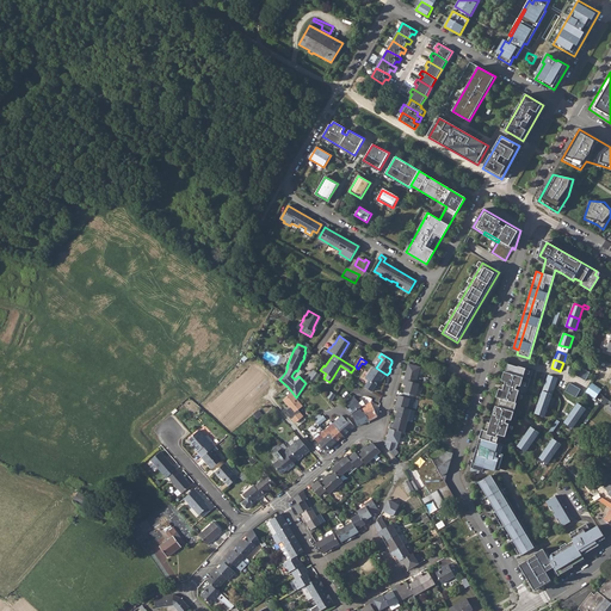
[(417,383),(420,366),(408,364),(405,380),(417,383)]
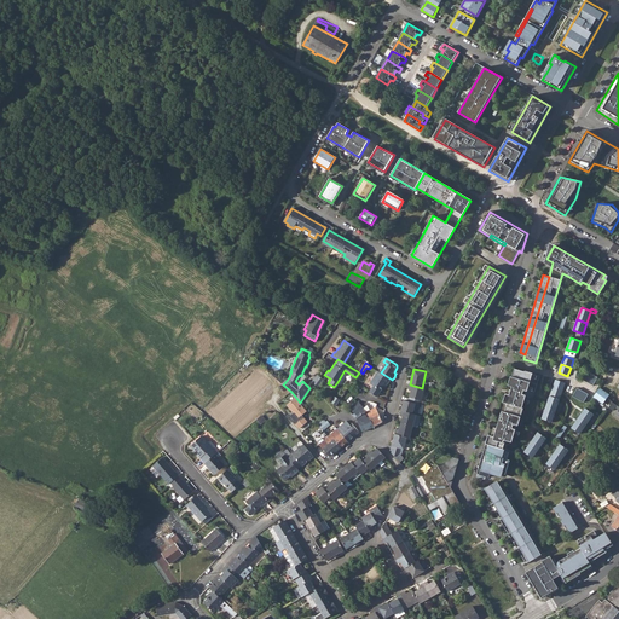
[(489,435),(476,473),(490,478),(491,470),(505,474),(510,461),(502,458),(504,450),(501,449),(498,447),(501,440),(503,441),(507,443),(522,394),(519,393),(520,389),(524,389),(524,388),(534,392),(539,376),(515,369),(495,437),(489,435)]
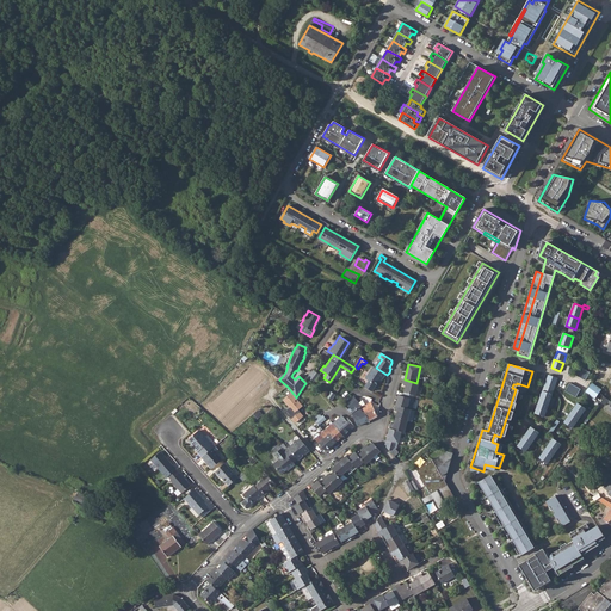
[(368,378),(378,386),(382,380),(383,381),(387,375),(376,368),(375,366),(368,378)]
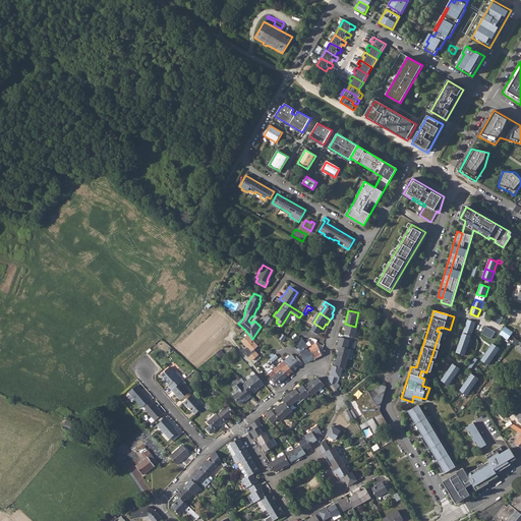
[(494,312),(489,320),(500,325),(504,317),(494,312)]
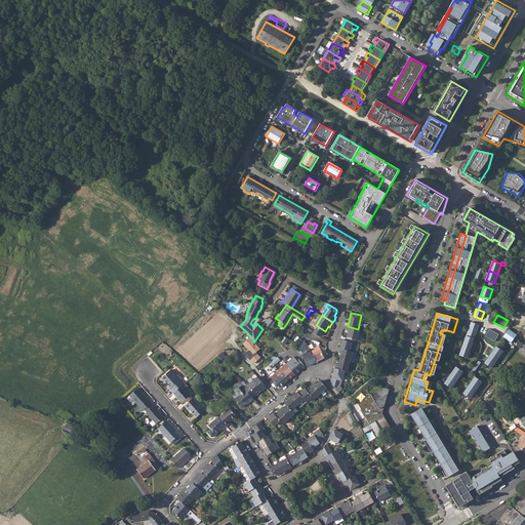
[(253,326),(256,323),(260,319),(256,316),(255,319),(254,318),(252,320),(250,323),(253,326)]
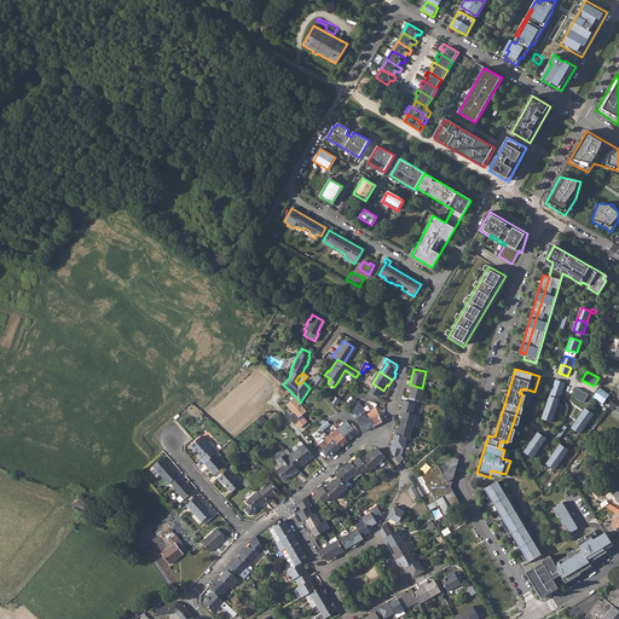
[(271,375),(283,385),(285,382),(276,375),(276,376),(272,374),(271,375)]
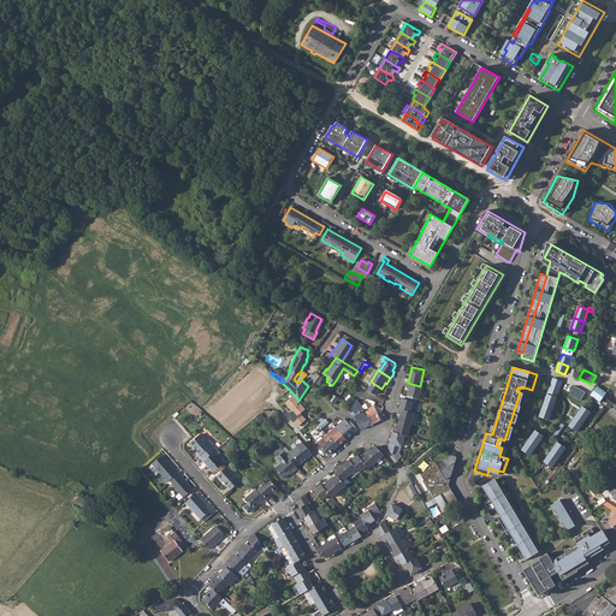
[(317,384),(323,377),(318,373),(317,374),(312,380),(317,384)]
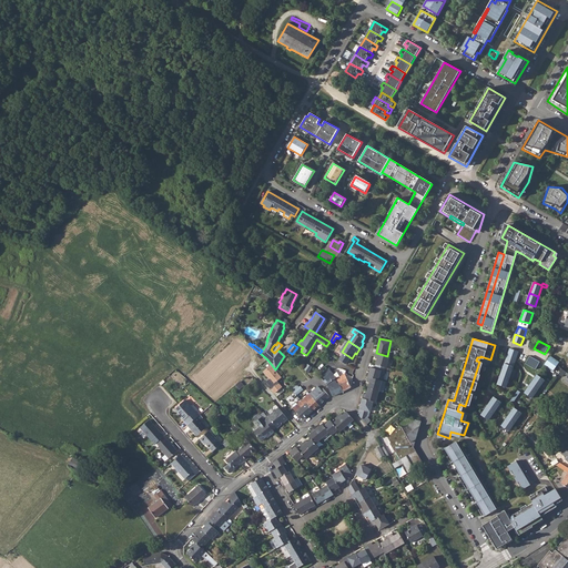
[(518,352),(510,348),(507,356),(516,359),(518,352)]
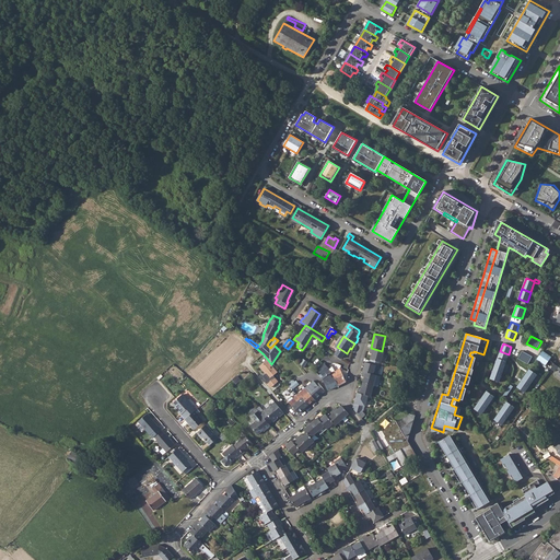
[(382,362),(384,351),(382,351),(371,348),(370,351),(372,352),(371,359),(382,362)]
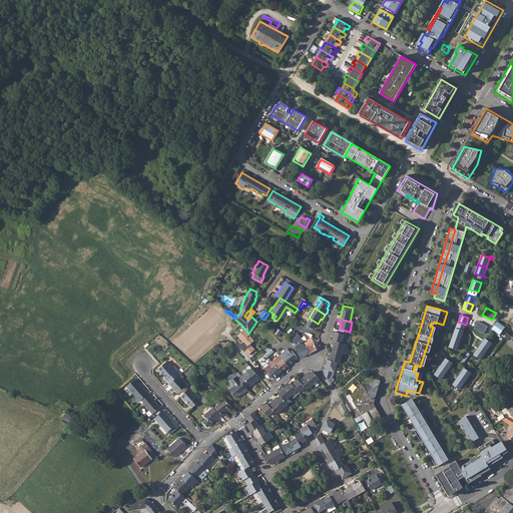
[(466,325),(458,322),(456,329),(464,331),(466,325)]
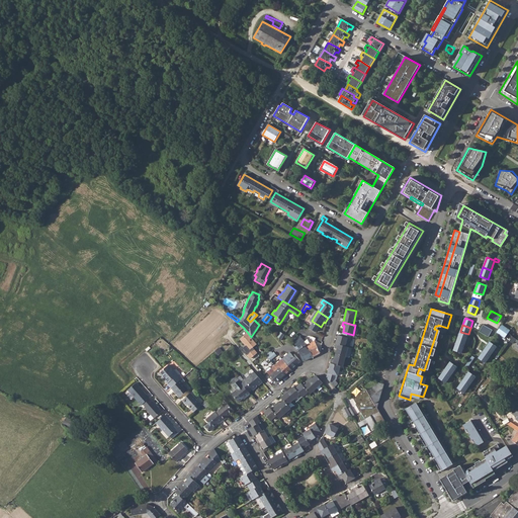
[(493,330),(483,325),(480,331),(489,337),(493,330)]
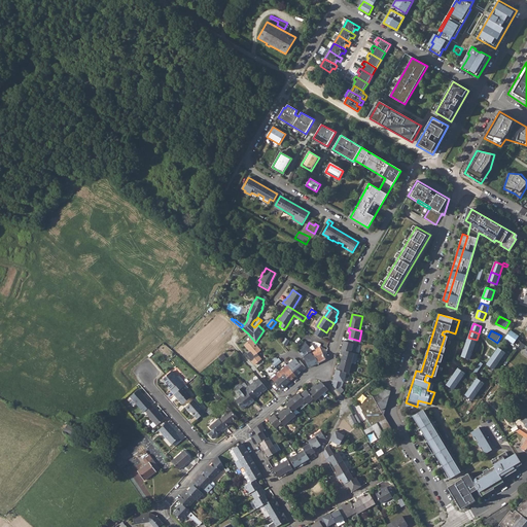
[(504,339),(518,347),(519,347),(522,343),(517,339),(519,336),(511,330),(504,339)]
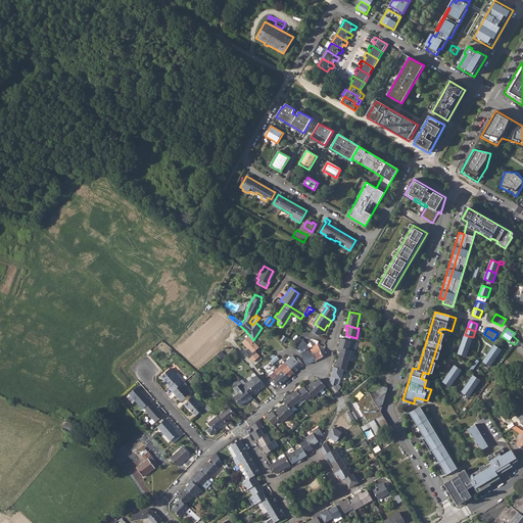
[(352,350),(357,338),(346,335),(345,339),(341,338),(339,346),(351,350),(352,350)]
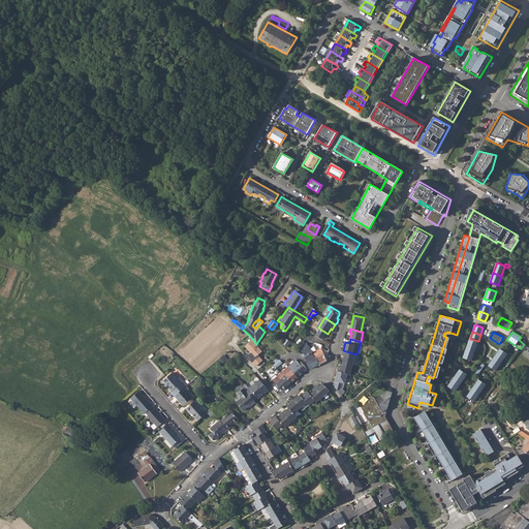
[(478,341),(470,339),(467,348),(474,351),(478,341)]
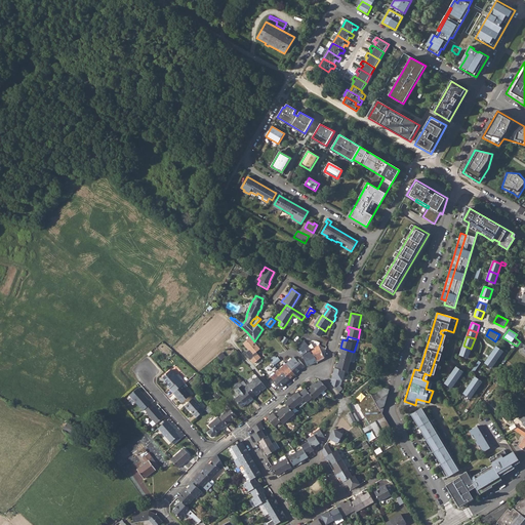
[(244,344),(249,350),(245,354),(250,359),(251,359),(255,363),(261,357),(256,352),(260,349),(254,341),(251,337),(244,344)]
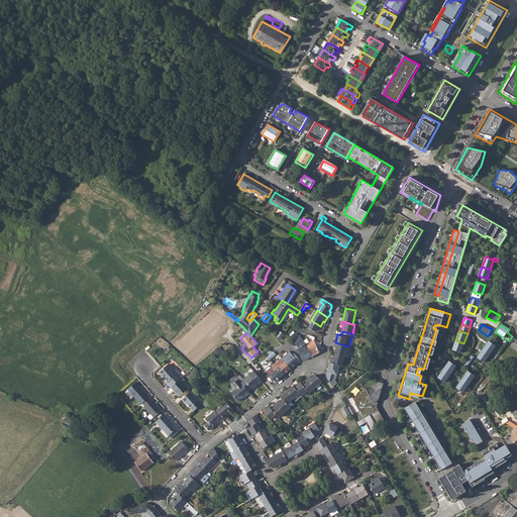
[(299,351),(302,360),(308,358),(312,355),(309,347),(309,348),(308,343),(306,343),(304,341),(304,340),(300,335),(292,342),(299,351)]
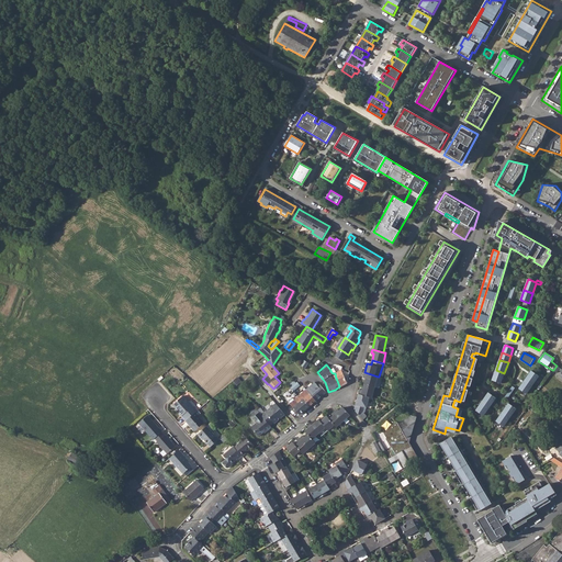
[(341,370),(335,373),(336,379),(336,378),(339,386),(347,383),(341,370)]
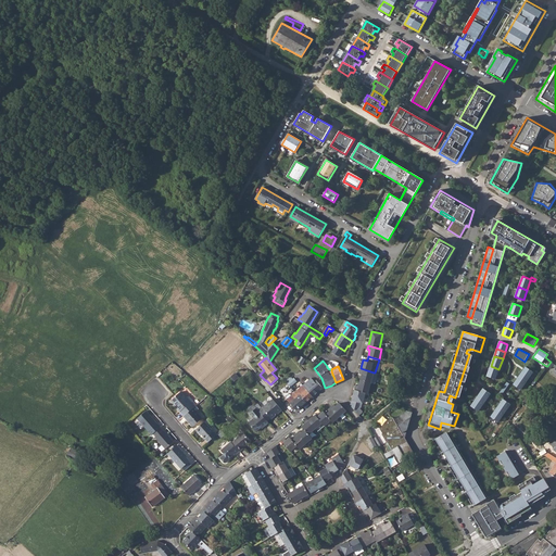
[(498,369),(491,366),(487,376),(495,379),(498,369)]
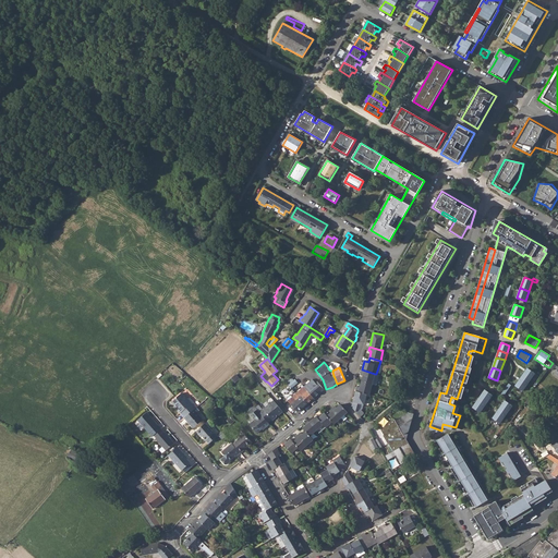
[(528,368),(521,377),(529,383),(535,374),(528,368)]
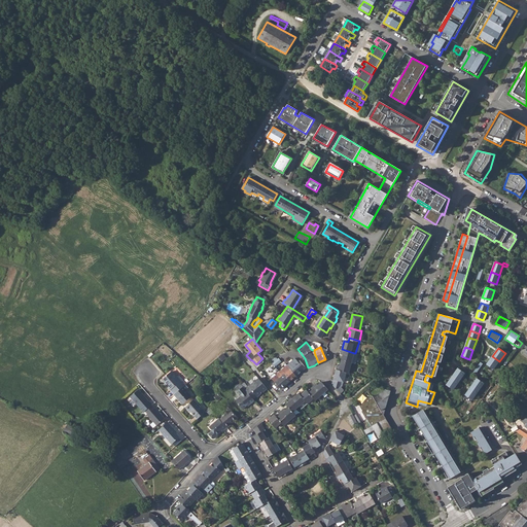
[(352,362),(354,353),(342,349),(341,353),(343,353),(342,360),(352,362)]
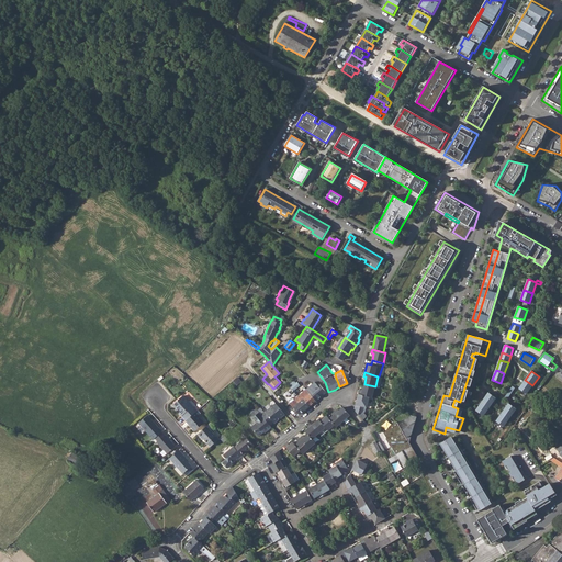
[(532,385),(525,380),(519,389),(527,394),(532,385)]
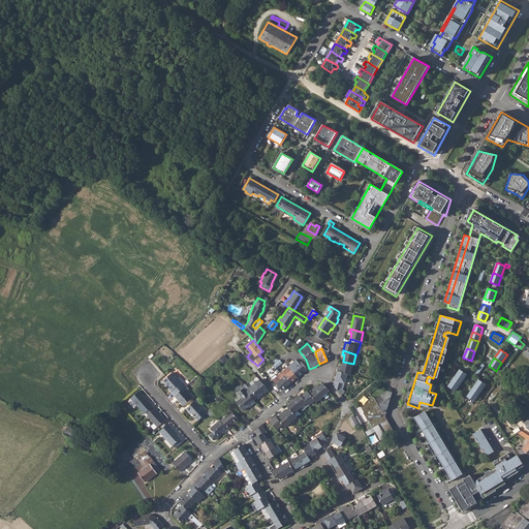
[(307,369),(301,361),(299,363),(297,360),(294,361),(293,360),(290,363),(291,364),(288,367),(298,377),(307,369)]
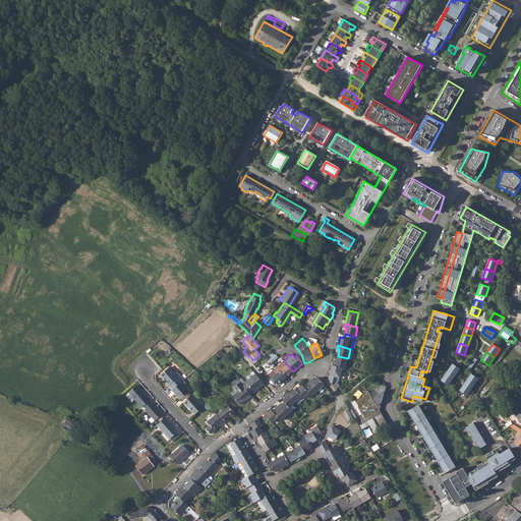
[(345,368),(348,358),(338,356),(336,362),(333,361),(332,365),(342,367),(345,368)]
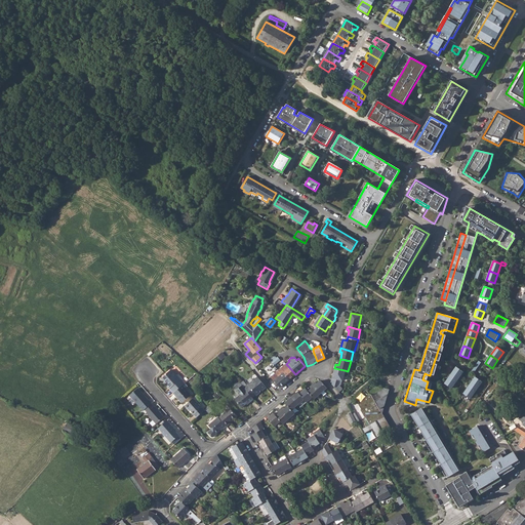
[(276,373),(269,365),(265,369),(280,387),(295,374),(286,364),(276,373)]
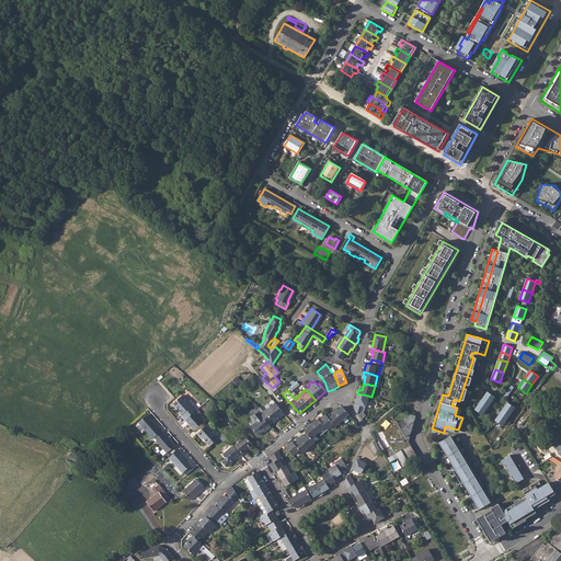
[(488,391),(481,400),(489,405),(495,397),(488,391)]
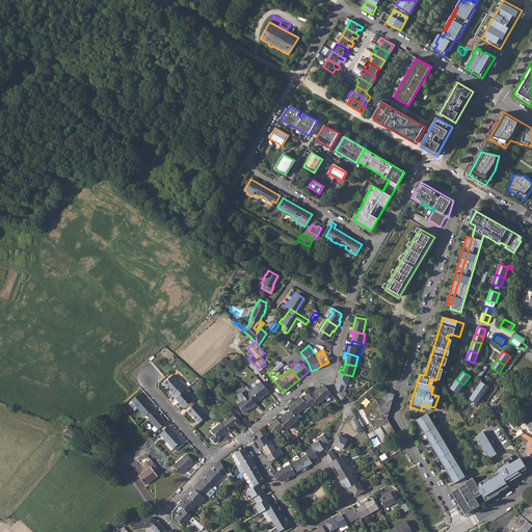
[(346,387),(349,375),(339,373),(336,388),(344,397),(347,394),(343,390),(345,386),(346,387)]
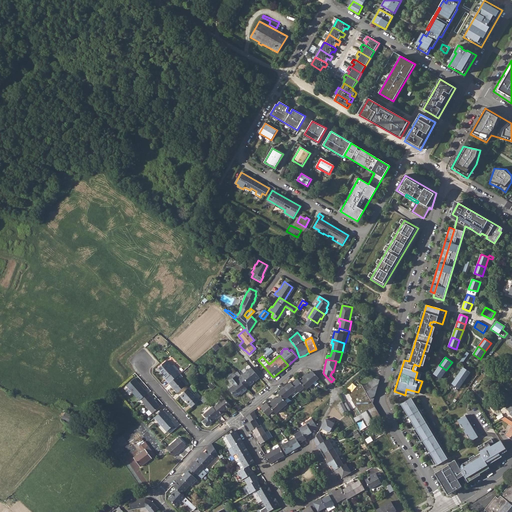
[(157,370),(164,378),(165,378),(166,379),(166,380),(169,384),(178,377),(181,374),(174,366),(172,367),(167,361),(157,370)]
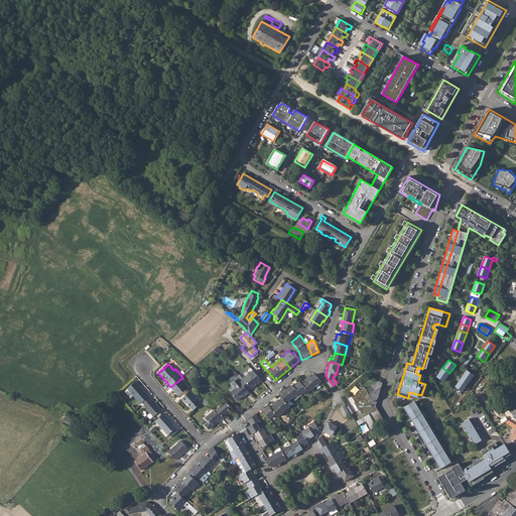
[(449,373),(442,368),(437,376),(444,381),(449,373)]
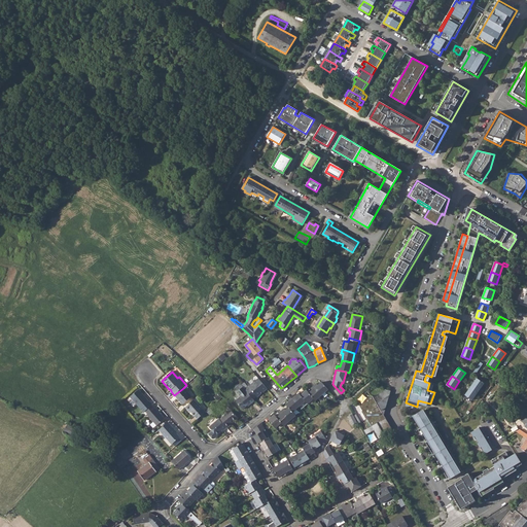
[(470,387),(478,392),(484,383),(477,378),(470,387)]
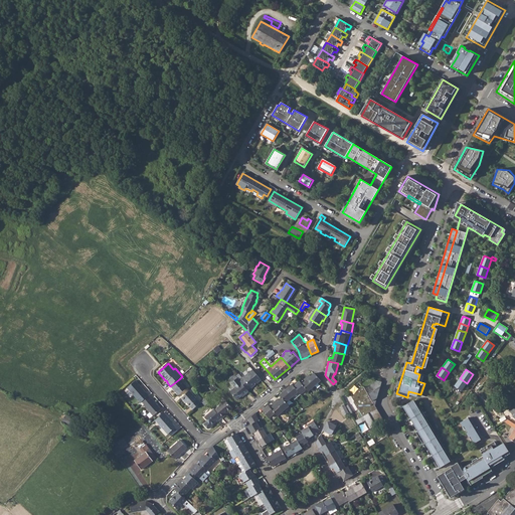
[(240,380),(247,390),(249,388),(250,388),(251,389),(262,380),(253,370),(244,378),(243,377),(240,380)]
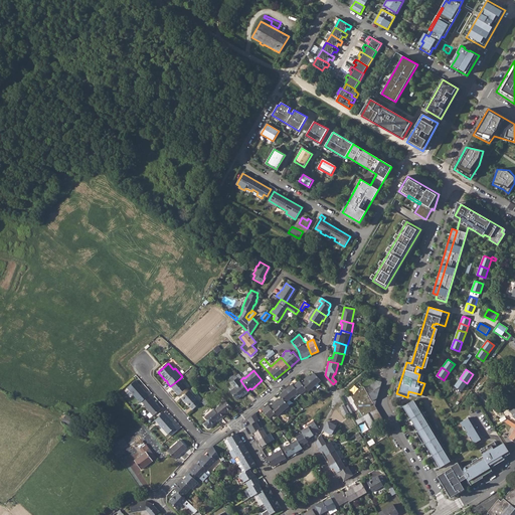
[(314,386),(321,380),(314,373),(311,376),(309,374),(307,377),(314,386)]
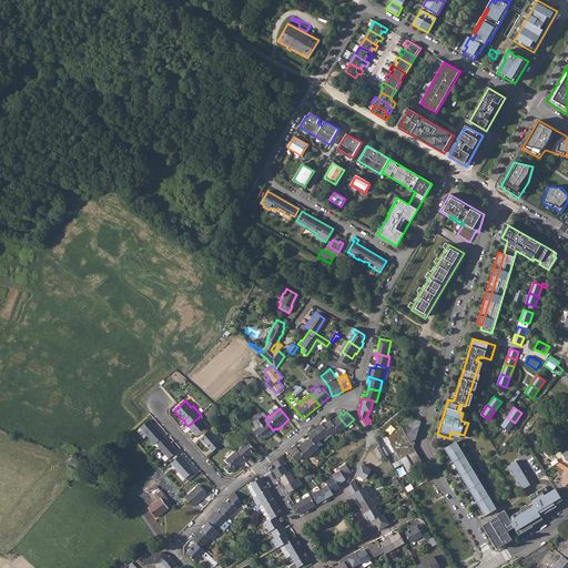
[(273,430),(265,419),(263,417),(260,414),(254,418),(257,422),(255,423),(260,428),(254,433),(262,442),(270,435),(271,436),(275,433),(273,430)]
